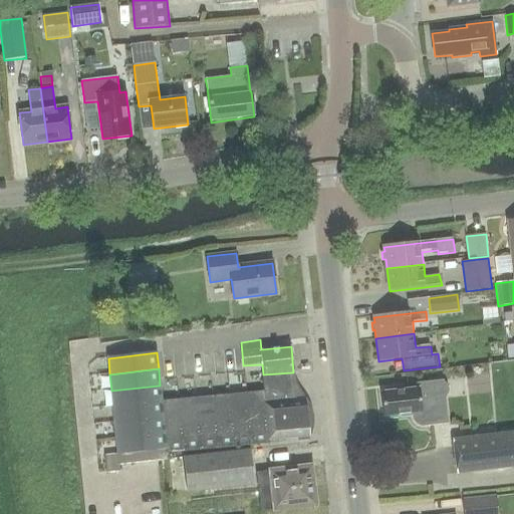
[(263,376),(261,376),(263,392),(264,392),(269,444),(270,444),(270,441),(310,437),(306,397),(297,397),(294,372),(293,372),(263,374),(263,376)]
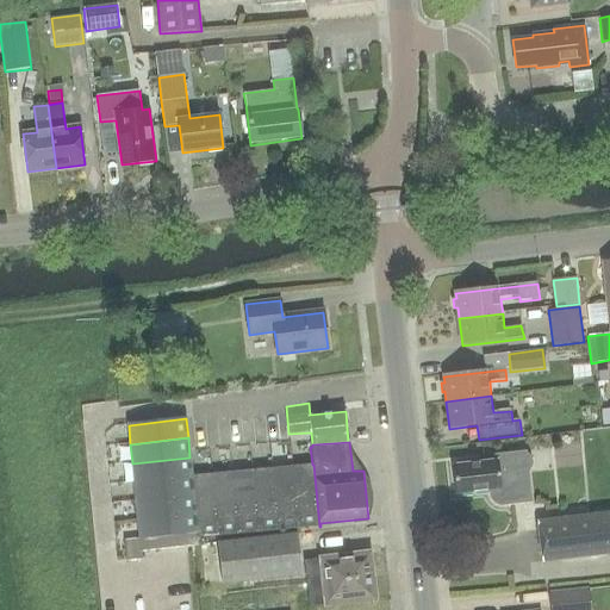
[(496,456),(496,461),(454,466),(456,495),(490,491),(491,498),(496,503),(504,505),(530,502),(528,471),(530,465),(530,459),(526,454),(526,453),(496,456)]
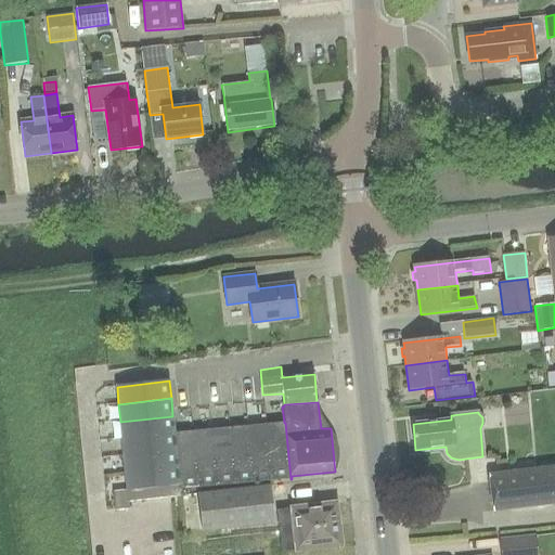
[(172,416),(120,422),(123,439),(173,433),(172,416)]
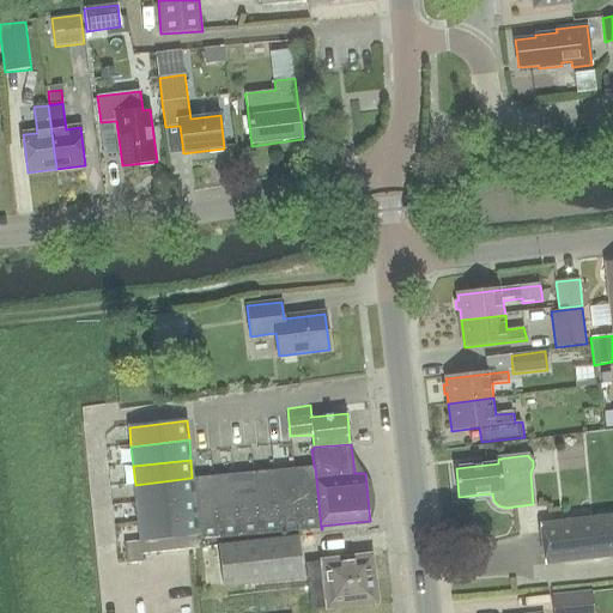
[(314,467),(295,469),(301,532),(321,529),(315,467),(314,467)]
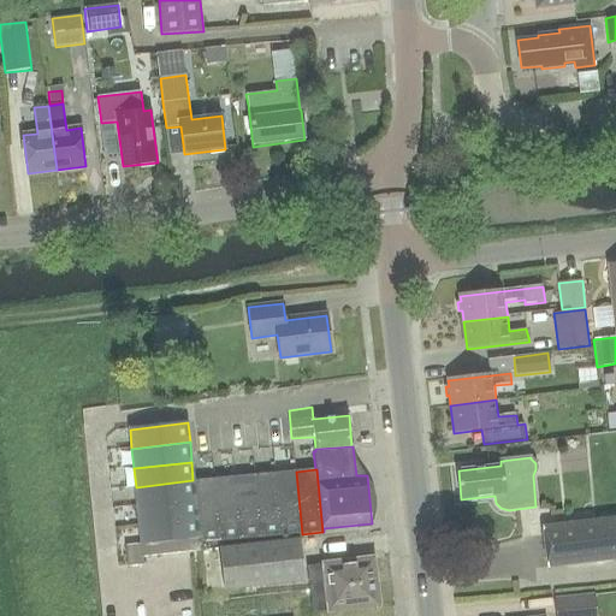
[(296,472),(276,473),(282,537),(302,534),(296,472)]
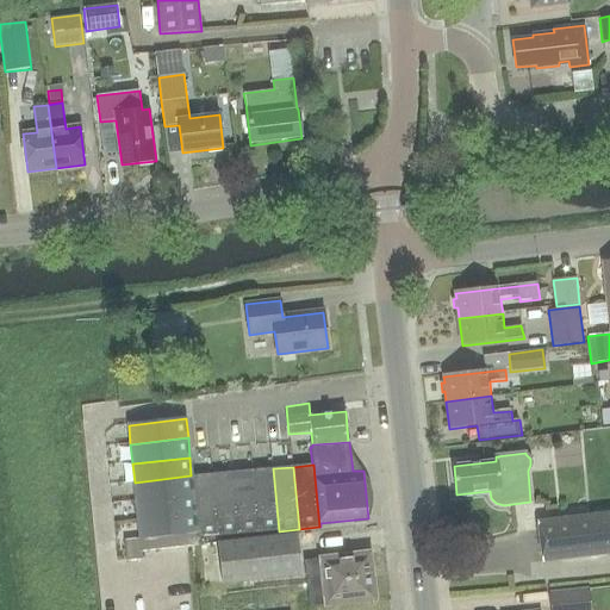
[(273,468),(253,471),(259,533),(279,531),(273,468)]
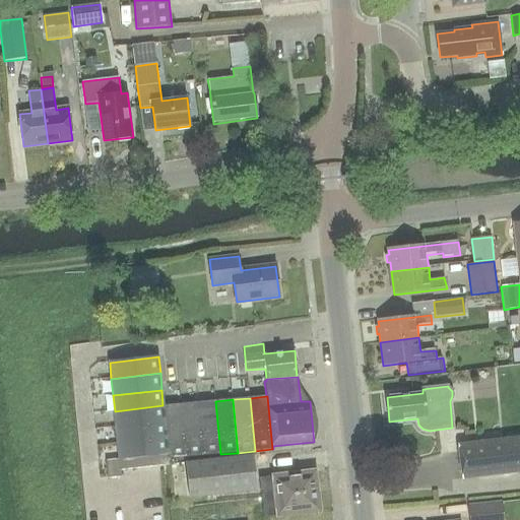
[(215,401),(198,402),(203,456),(220,454),(215,401)]
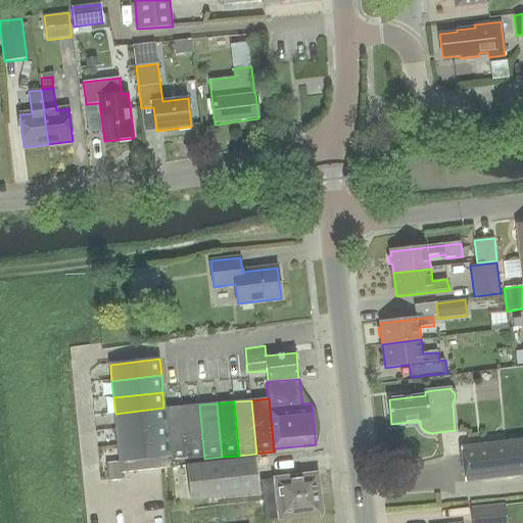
[(199,405),(182,407),(187,461),(204,459),(199,405)]
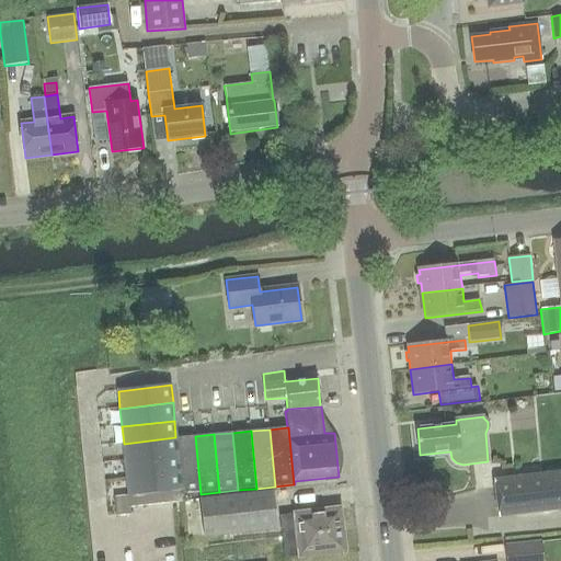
[(195,436),(175,437),(178,455),(180,472),(181,491),(182,496),(201,494),(195,436)]
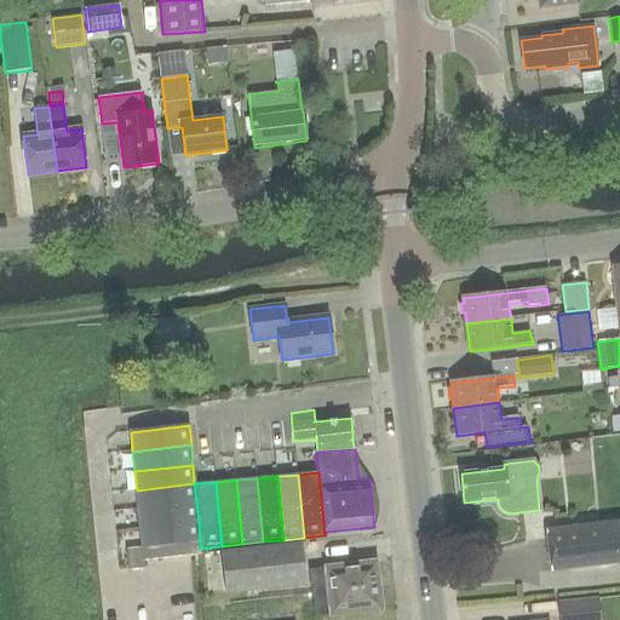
[(194,483),(137,491),(138,509),(196,503),(194,483)]
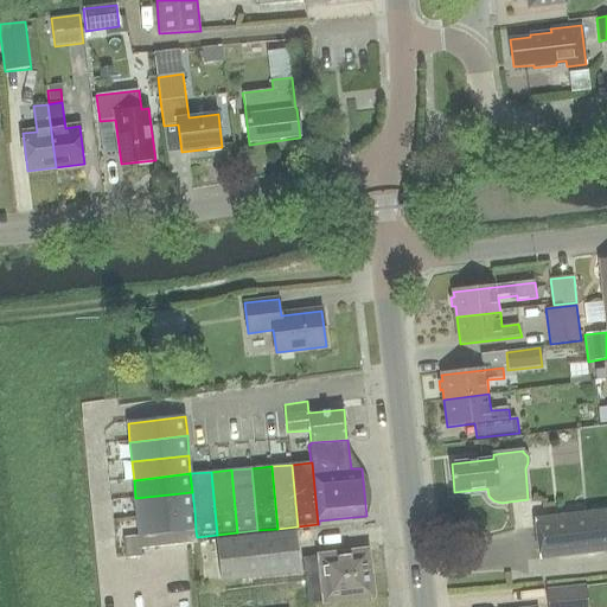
[(192,492),(135,498),(138,517),(195,511),(192,492)]
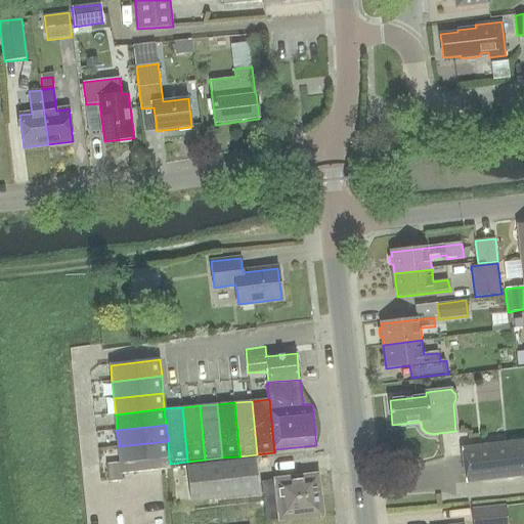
[(466,482),(523,475),(523,439),(462,447),(466,482)]
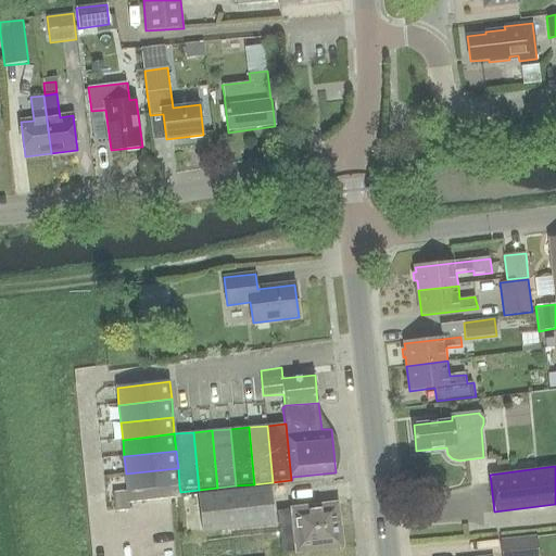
[(178,468),(126,474),(127,492),(136,491),(144,490),(153,489),(162,488),(171,488),(179,487),(178,468)]
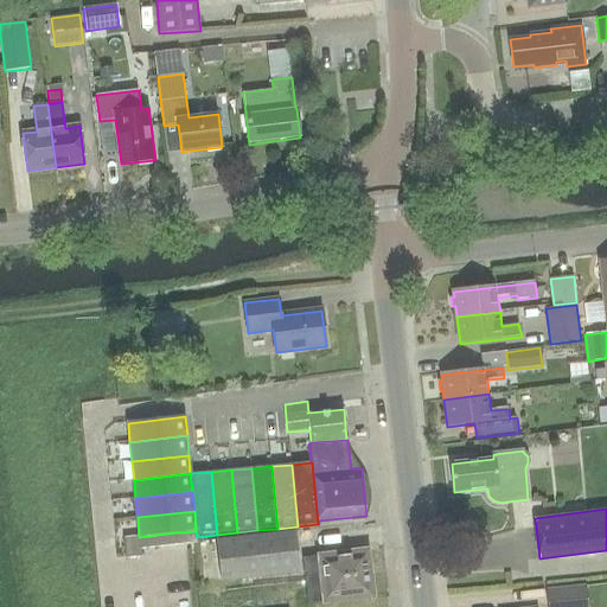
[(196,531),(186,532),(187,542),(197,541),(197,537),(196,531)]
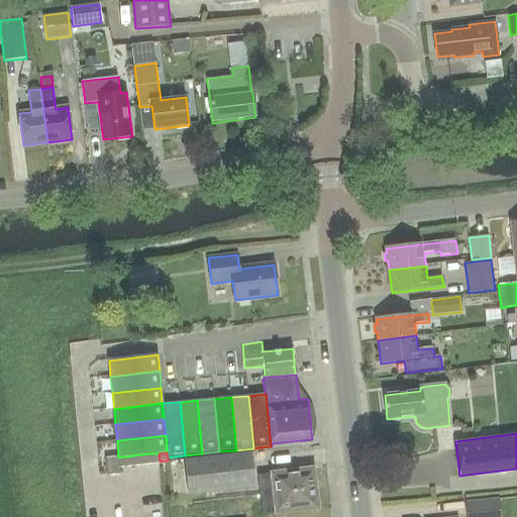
[(251,452),(184,459),(188,496),(255,488),(251,452)]
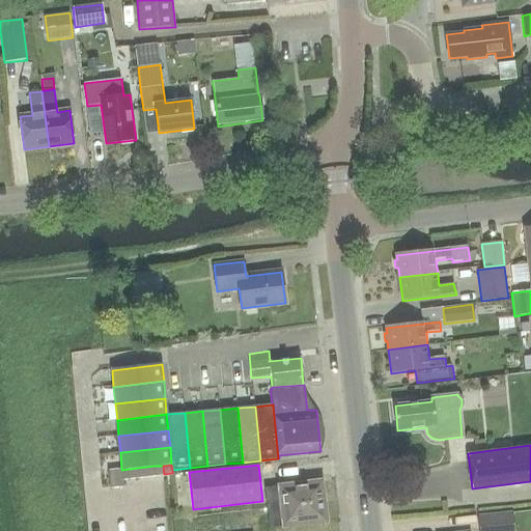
[(155,466),(146,467),(147,475),(156,474),(155,466)]
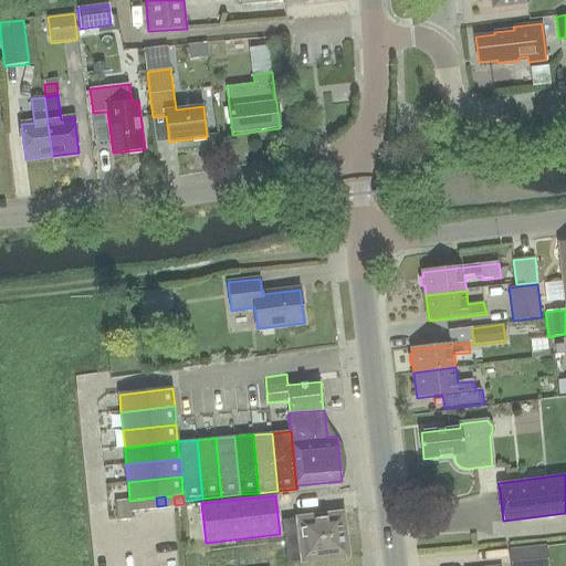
[(174,496),(165,496),(166,505),(175,505),(174,496)]
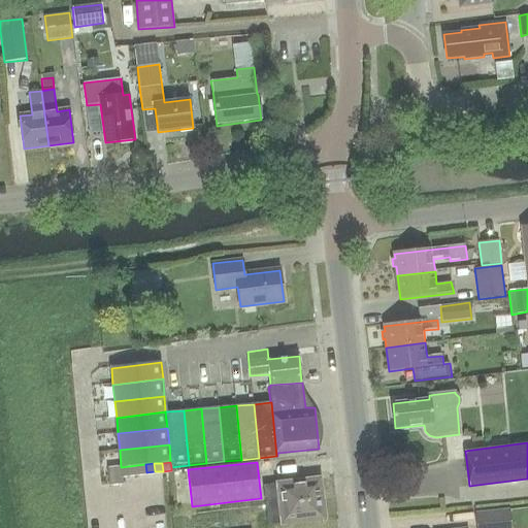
[(145,464),(137,465),(138,473),(146,472),(145,464)]
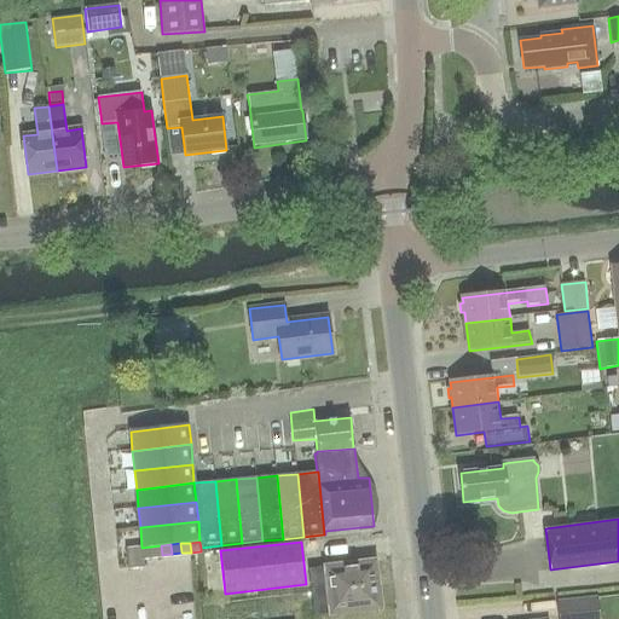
[(161,545),(151,547),(152,556),(162,555),(161,545)]
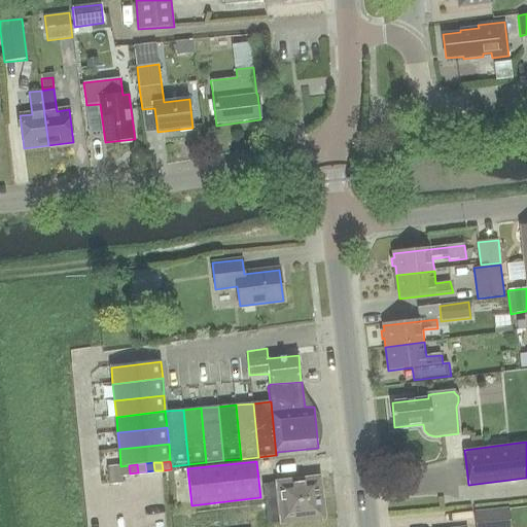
[(129,465),(120,466),(121,475),(130,473),(129,465)]
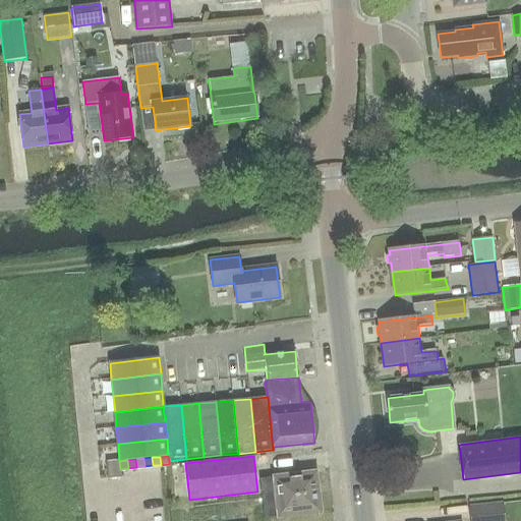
[(263,499),(317,493),(315,473),(261,479),(263,499)]
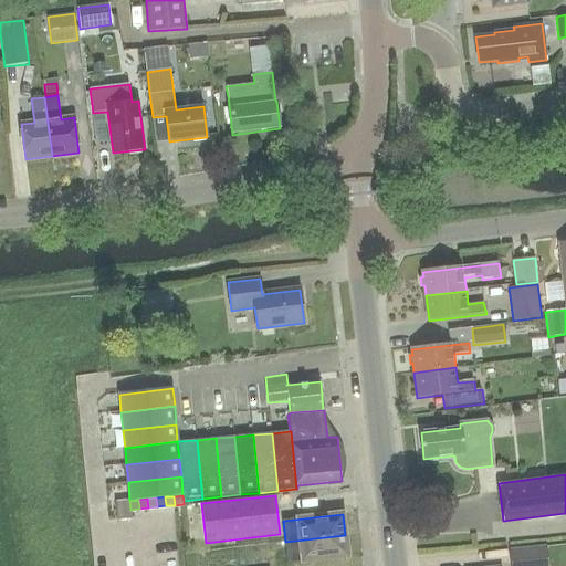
[(347,556),(345,535),(285,542),(287,563),(347,556)]
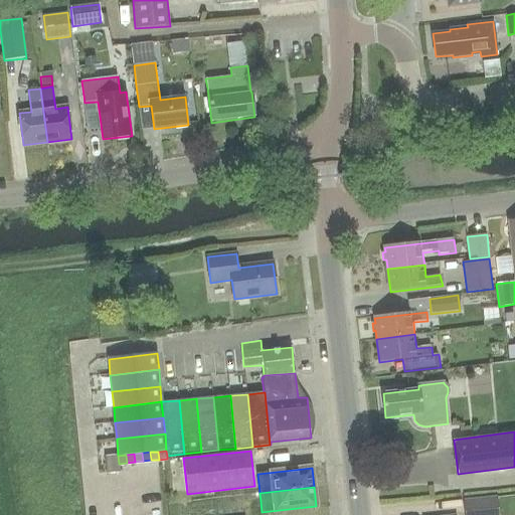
[(498,514),(497,496),(464,500),(465,514),(498,514)]
